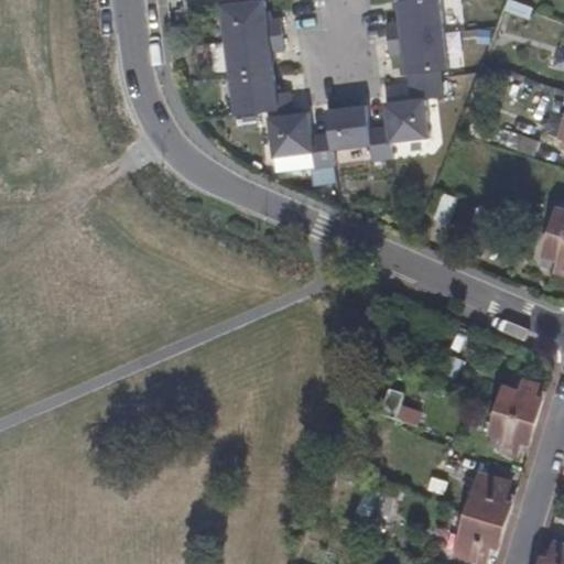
[(267,0),(249,0),(223,3),(227,41),(285,34),(283,18),(270,19),(267,0)]
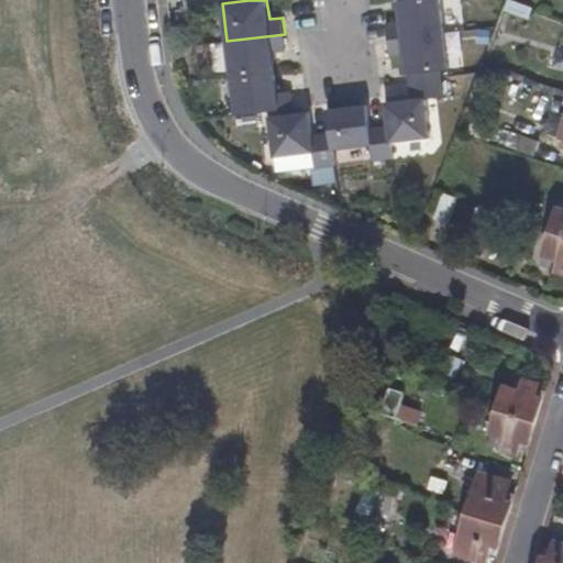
[(409,0),(401,1),(405,23),(387,24),(388,40),(445,32),(441,0),(409,0)]
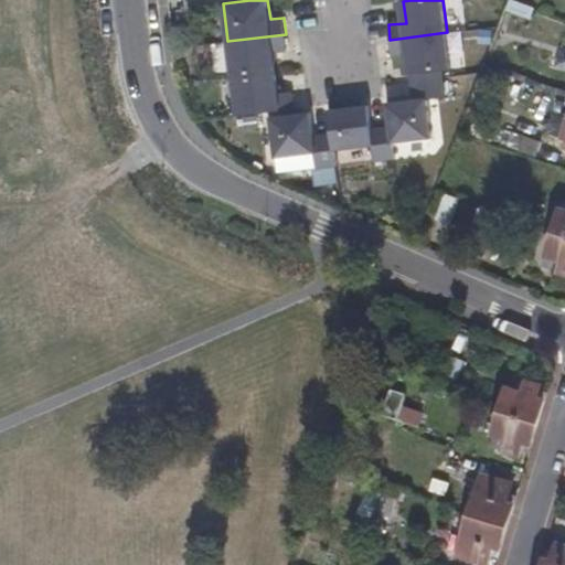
[(532,9),(510,0),(507,11),(529,18),(532,9)]
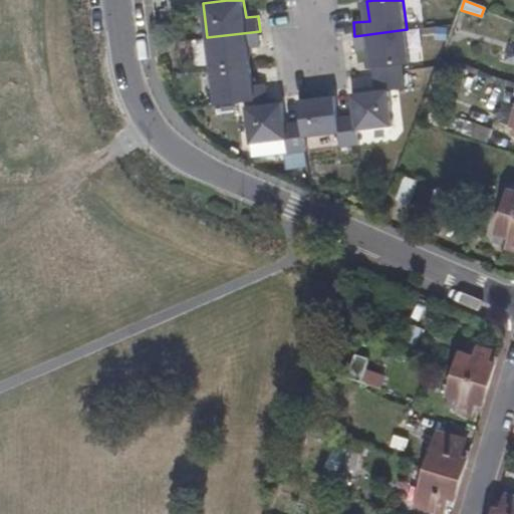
[(407,29),(354,36),(356,51),(368,49),(371,67),(411,62),(412,62),(407,29)]
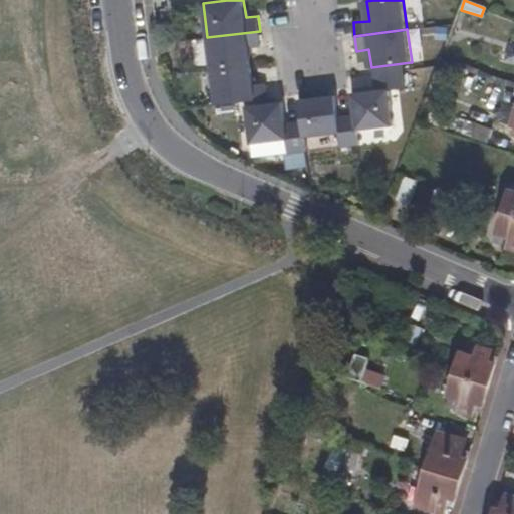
[(260,31),(207,37),(212,71),(252,65),(249,47),(262,45),(260,31)]
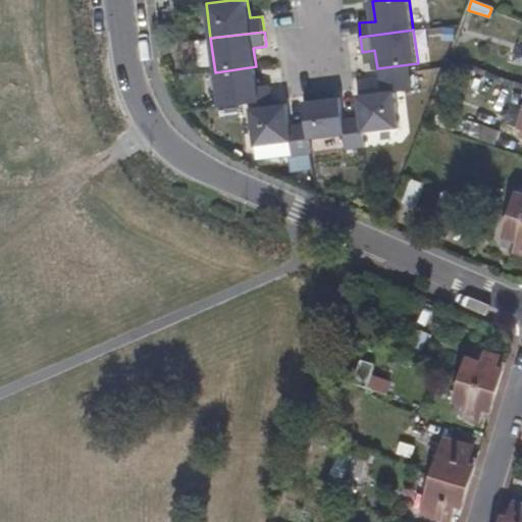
[(521,50),(509,47),(505,61),(521,66),(521,50)]
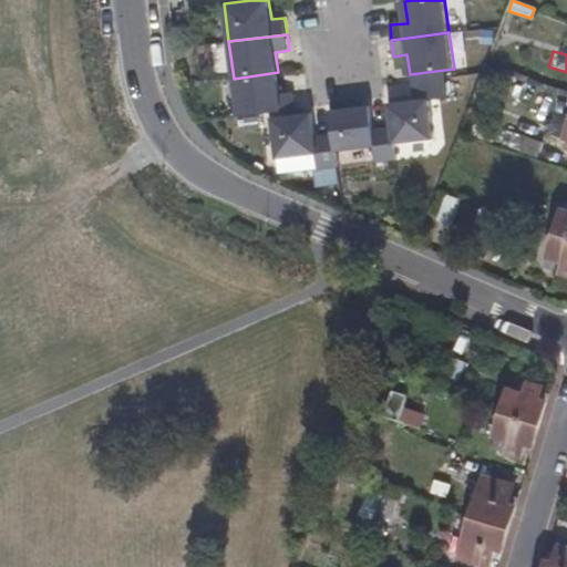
[(453,74),(453,69),(410,74),(411,80),(413,80),(445,75),(453,74)]
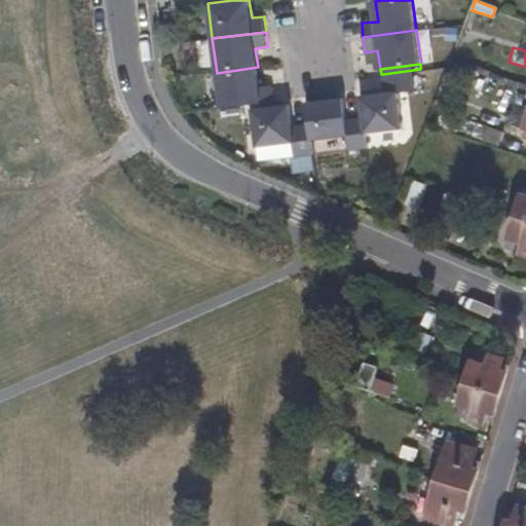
[(276,85),(271,84),(260,86),(258,67),(217,73),(221,108),(253,104),(262,103),(274,101),(276,85)]
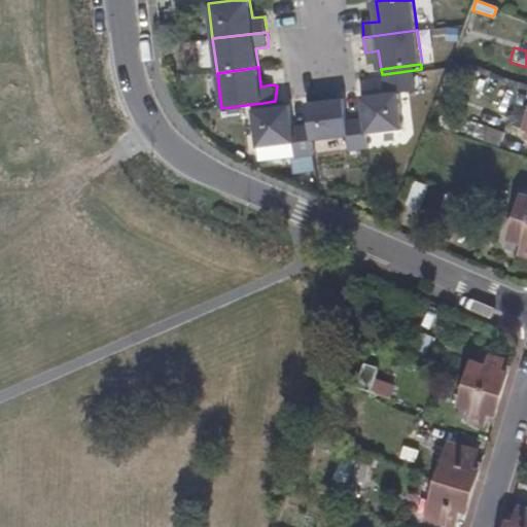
[(386,92),(362,95),(365,117),(366,132),(402,128),(398,92),(416,90),(414,70),(384,74),(386,92)]
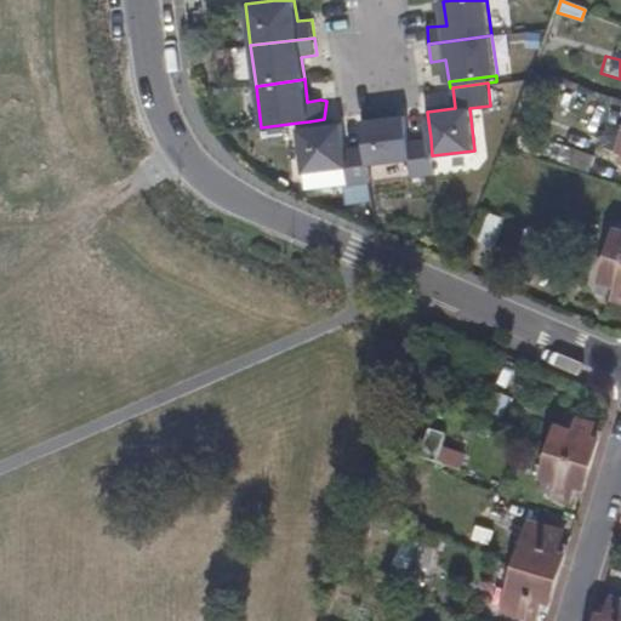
[(406,114),(363,119),(365,146),(368,163),(410,158),(411,175),(434,172),(432,155),(431,138),(409,140),(406,114)]
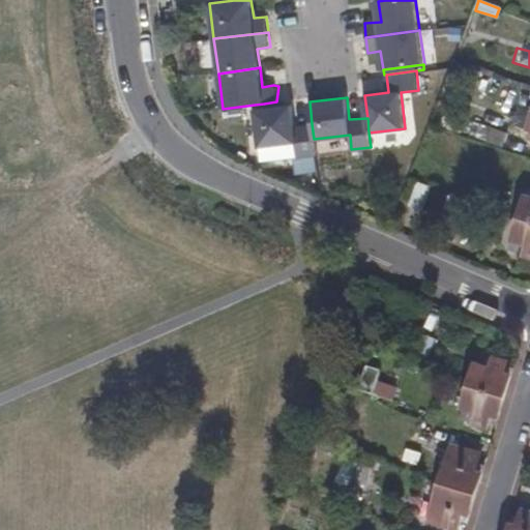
[(261,109),(256,120),(259,146),(295,142),(297,156),(316,153),(314,139),(312,124),(295,126),(292,105),(276,106),(261,109)]
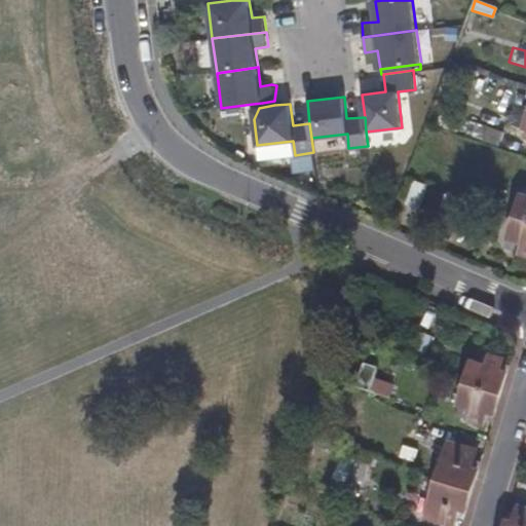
[(502,130),(476,121),(471,135),(498,144),(502,130)]
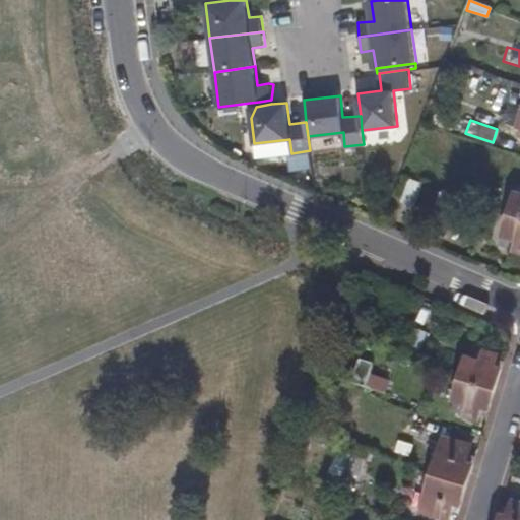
[(423,182),(408,177),(400,201),(414,206),(423,182)]
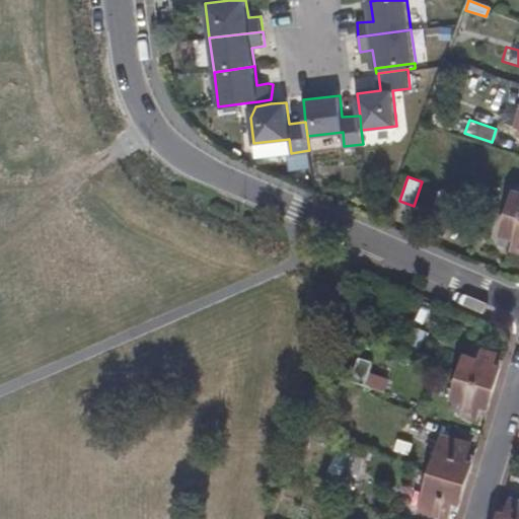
[(440,190),(424,183),(418,201),(435,207),(440,190)]
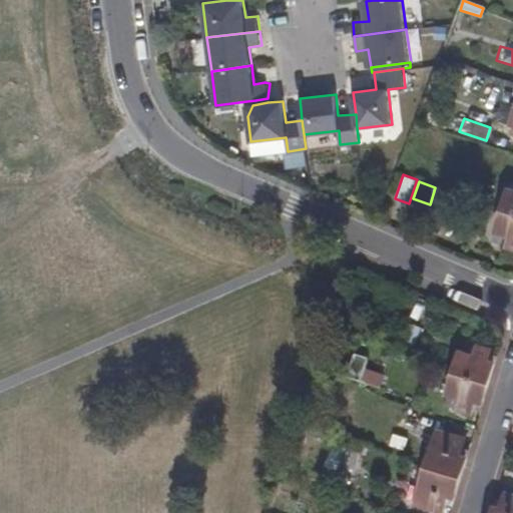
[(435,186),(435,187),(430,204),(451,213),(457,194),(435,186)]
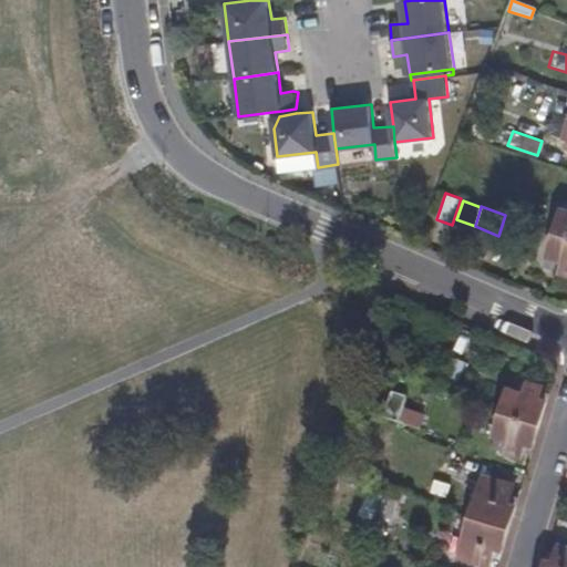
[(566,209),(560,207),(553,234),(566,238),(566,209)]
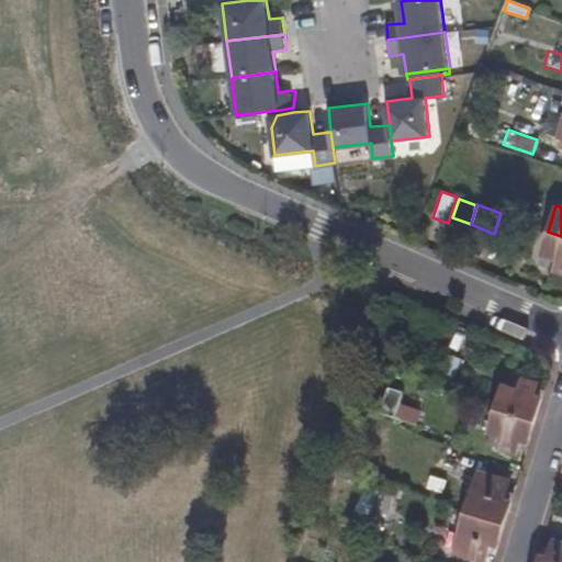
[(561,236),(548,232),(541,255),(559,259),(555,270),(561,271),(561,236)]
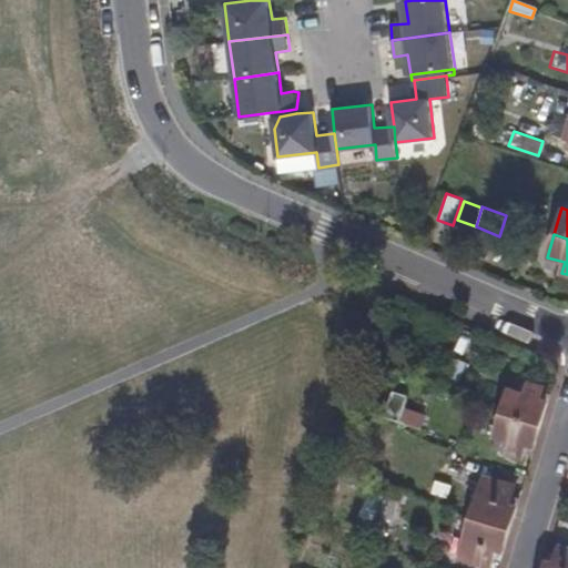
[(523,396),(507,392),(499,415),(539,427),(546,404),(539,402),(543,389),(526,384),(523,396)]
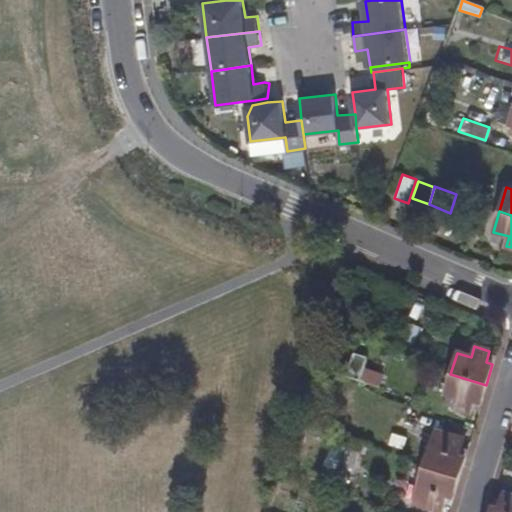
[(486,385),(450,374),(444,395),(459,399),(456,410),(470,414),(473,403),(480,405),(486,385)]
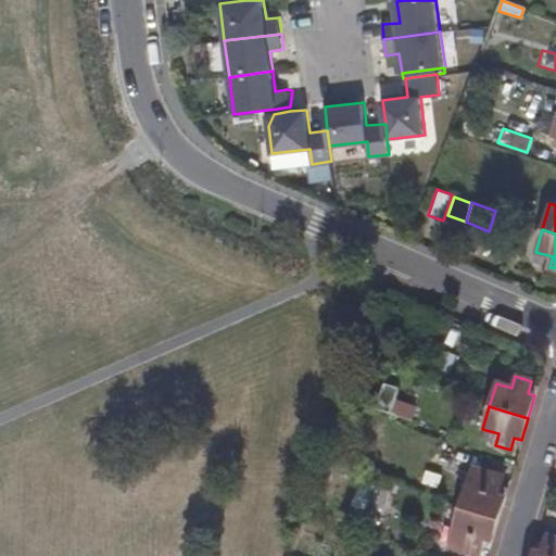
[(342,447),(333,443),(328,455),(337,460),(342,447)]
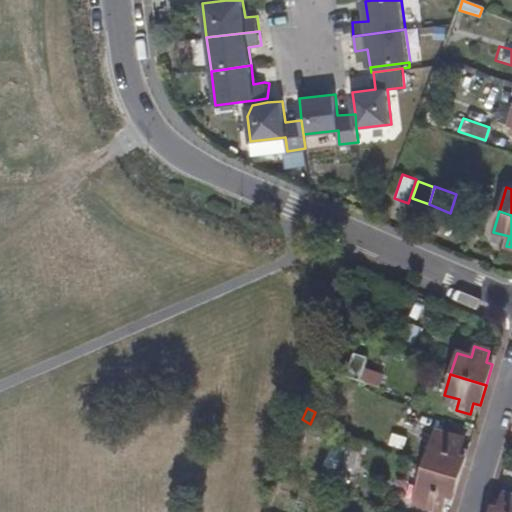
[(463,439),(434,431),(423,467),(458,478),(466,451),(460,449),(463,439)]
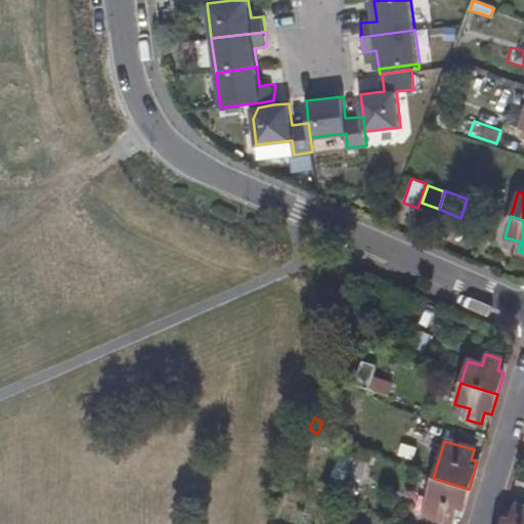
[(368,460),(352,454),(345,477),(361,482),(368,460)]
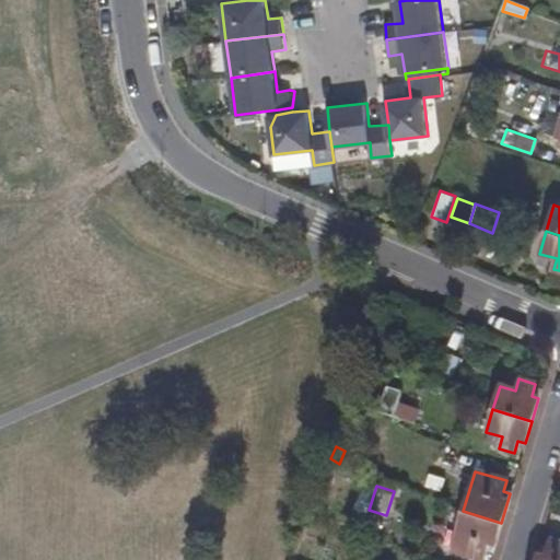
[(501,523),(463,511),(451,551),(478,559),(482,559),(486,551),(492,553),(501,523)]
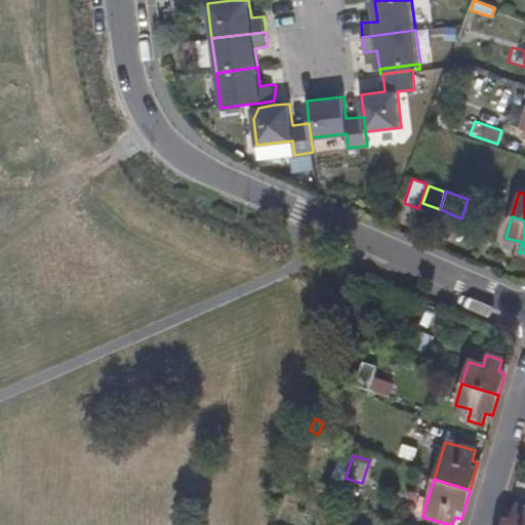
[(512,514),(506,512),(501,524),(524,524),(524,509),(515,506),(512,514)]
